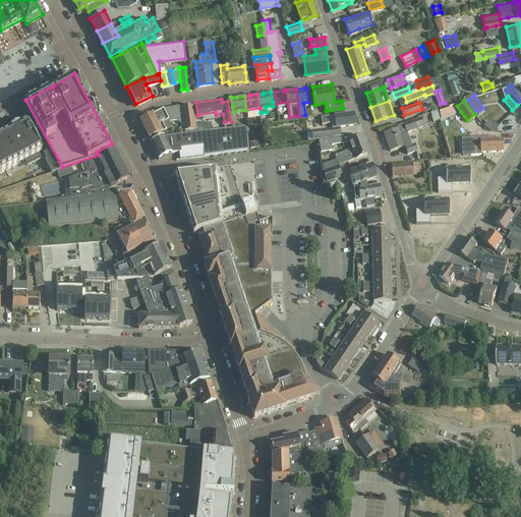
[(182,122),(185,125),(186,128),(195,126),(192,103),(180,105),(179,104),(163,106),(140,118),(150,136),(173,124),(170,119),(172,119),(174,119),(177,119),(179,119),(180,120),(182,122)]
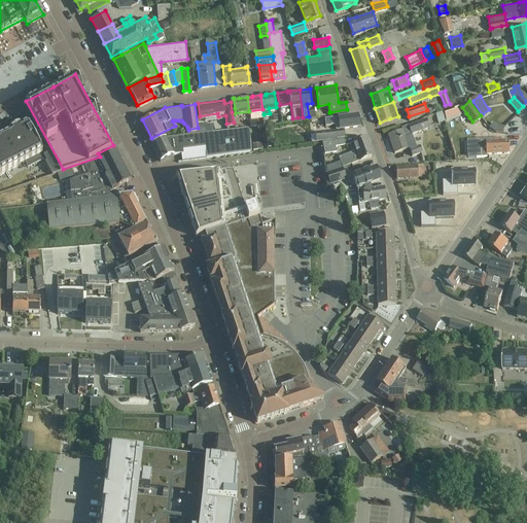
[(457,105),(444,110),(446,115),(460,110),(457,105)]
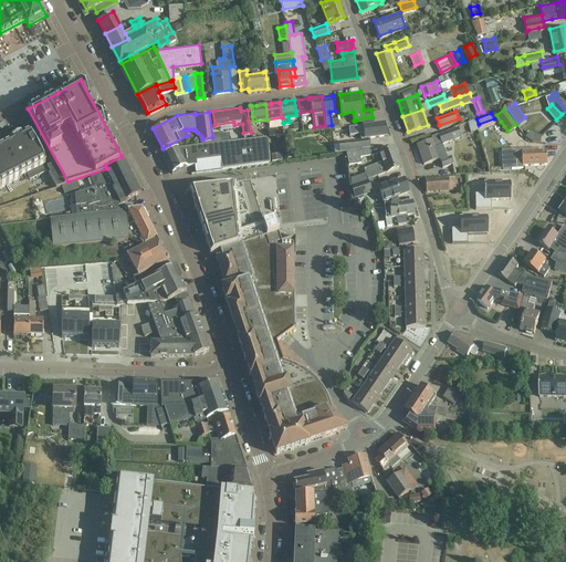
[(468,118),(470,129),(478,127),(474,117),(468,118)]
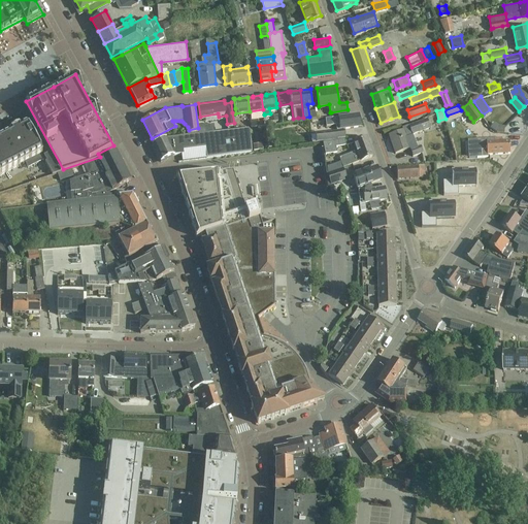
[(359,112),(339,115),(331,116),(325,116),(326,124),(332,123),(336,122),(336,127),(360,124),(359,112)]
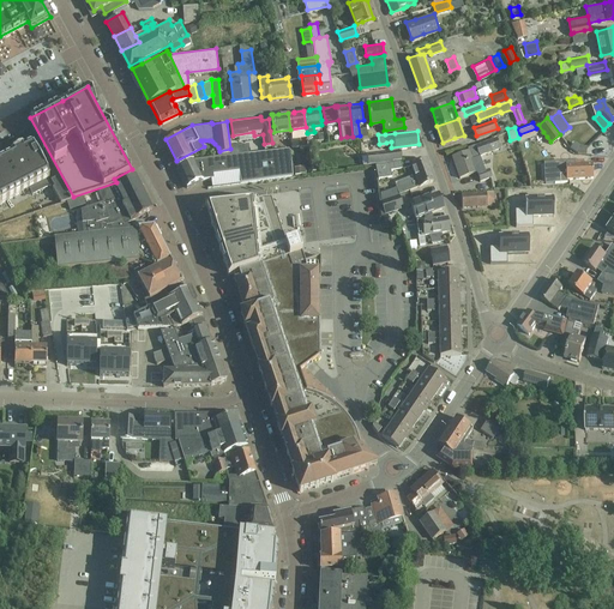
[(452,154),(459,175),(476,169),(473,157),(481,155),(480,152),(501,146),(498,136),(476,143),(468,145),(469,148),(452,154)]
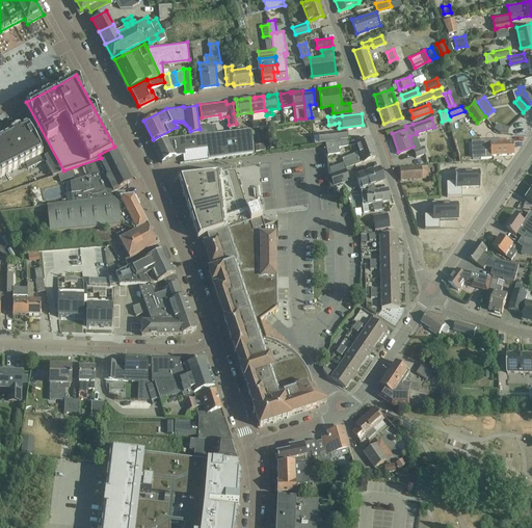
[(0,174),(43,151),(27,123),(21,126),(21,125),(8,132),(0,136),(0,174)]
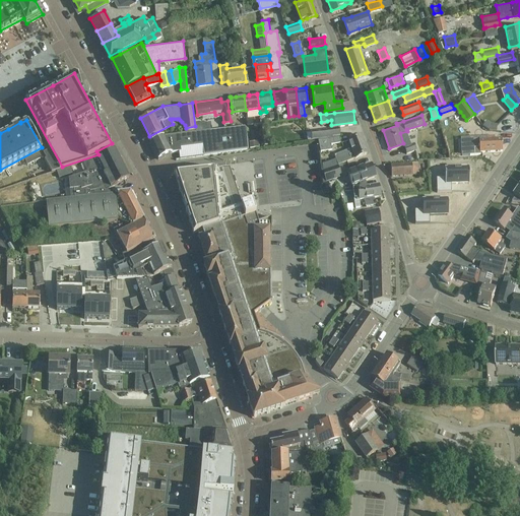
[(150,139),(158,156),(172,150),(181,148),(180,144),(202,141),(204,152),(248,146),(247,141),(246,125),(245,124),(208,129),(208,128),(164,133),(164,132),(150,139)]
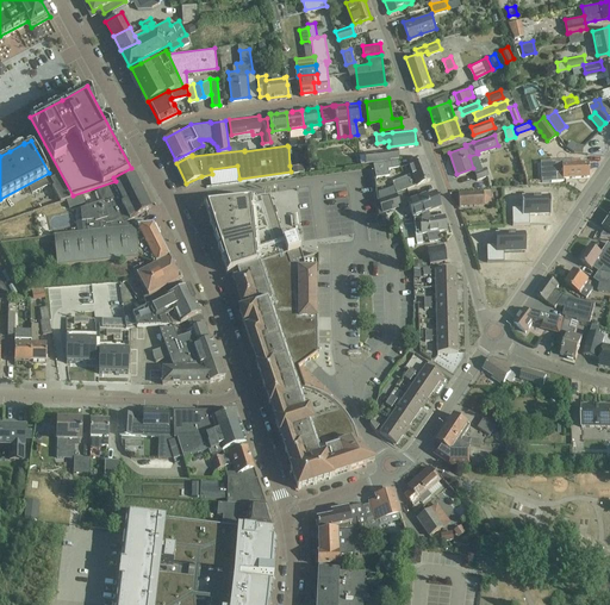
[(366,161),(398,157),(398,156),(397,148),(359,154),(360,161),(366,161)]
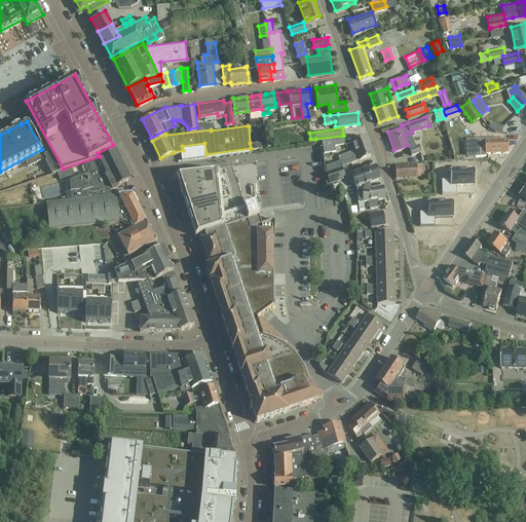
[(365,135),(355,139),(353,140),(357,147),(348,150),(338,154),(342,164),(350,160),(371,153),(365,135)]
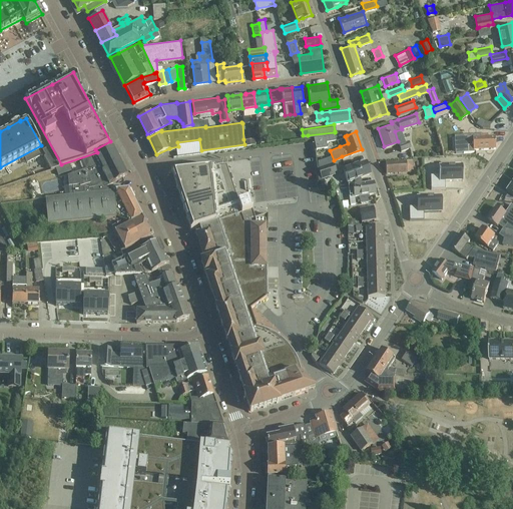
[(473,135),(473,137),(473,147),(495,146),(495,133),(488,134),(488,131),(481,132),(481,134),(473,135)]
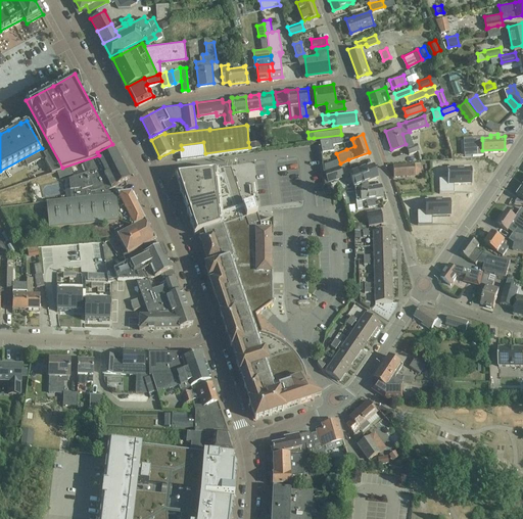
[(342,141),(341,135),(320,139),(322,150),(333,148),(332,143),(342,141)]
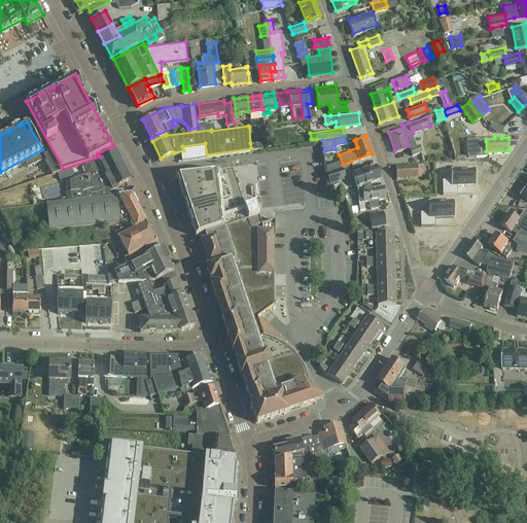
[(412,152),(422,149),(420,142),(410,146),(412,152)]
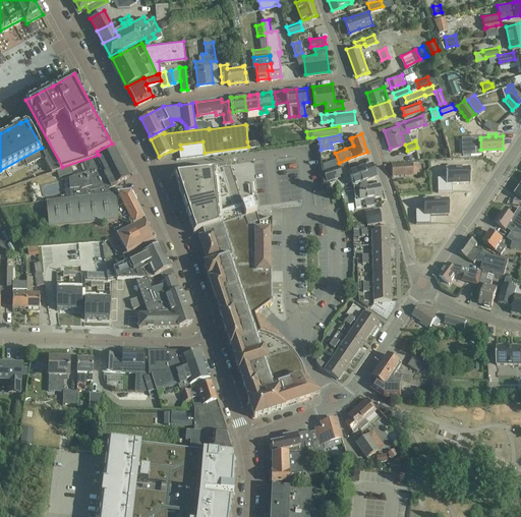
[(52,170),(59,168),(49,148),(43,151),(46,156),(45,157),(52,170)]
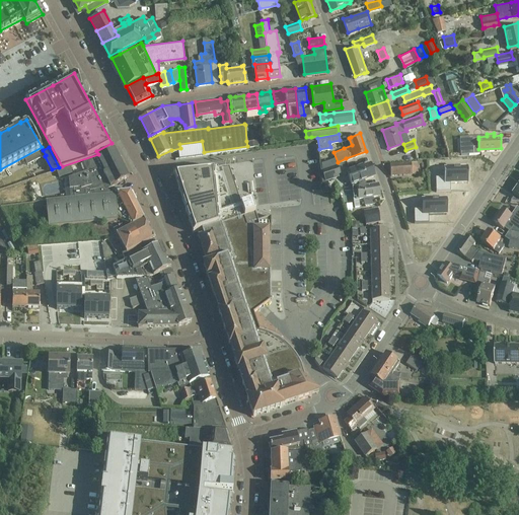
[(68,175),(69,188),(121,161),(114,147),(98,154),(83,160),(86,169),(68,175)]
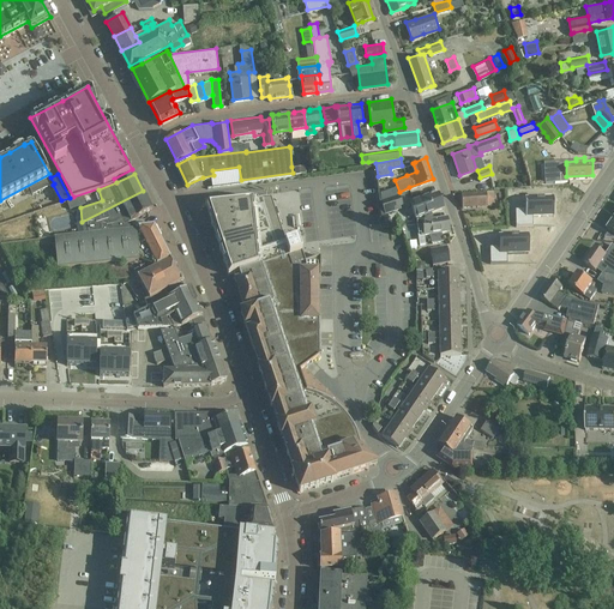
[(380,191),(381,200),(390,197),(386,188),(380,191)]
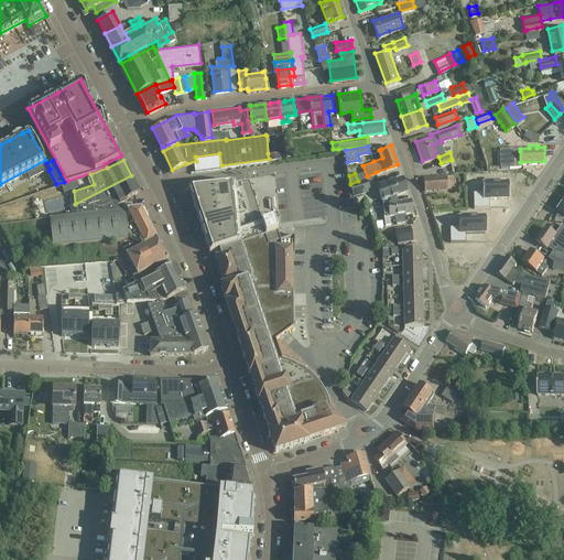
[(454,174),(424,175),(424,189),(454,186),(454,174)]
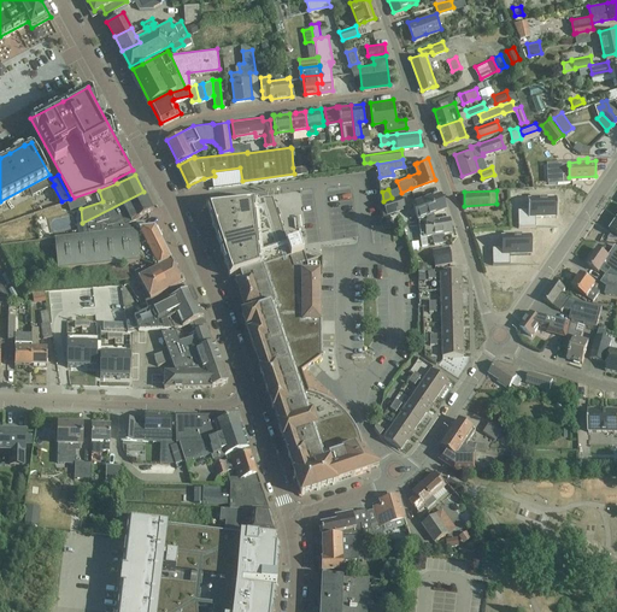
[(153,209),(144,192),(82,223),(83,231),(128,228),(125,222),(153,209)]
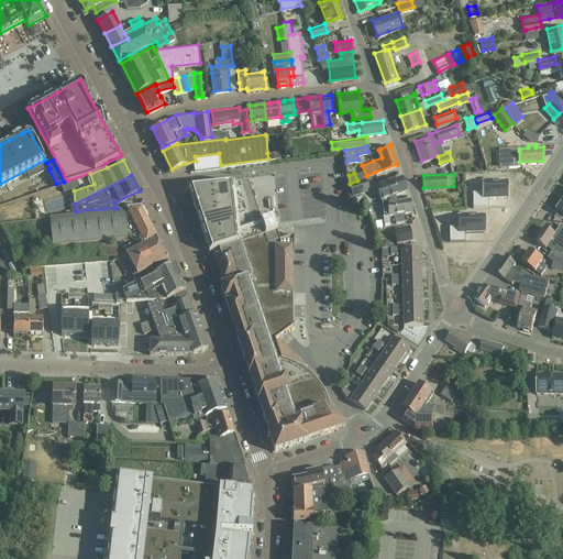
[(393,176),(383,179),(375,183),(381,198),(390,195),(407,188),(401,175),(394,178),(393,176)]
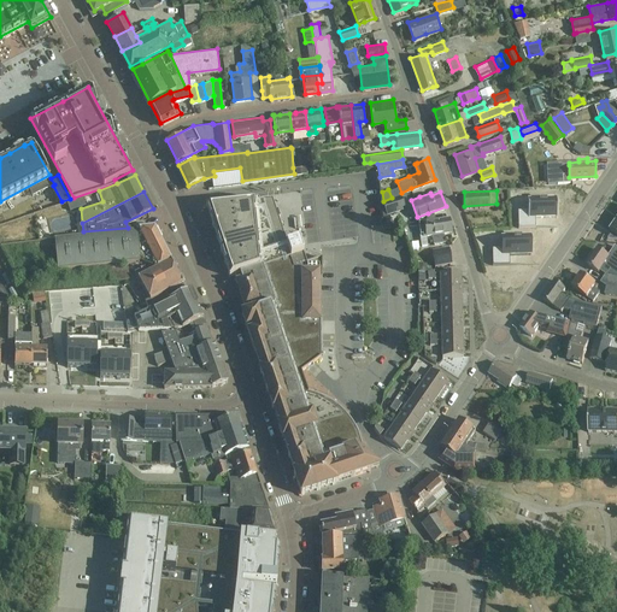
[(382,201),(387,212),(405,205),(400,194),(392,198),(383,201),(382,201)]
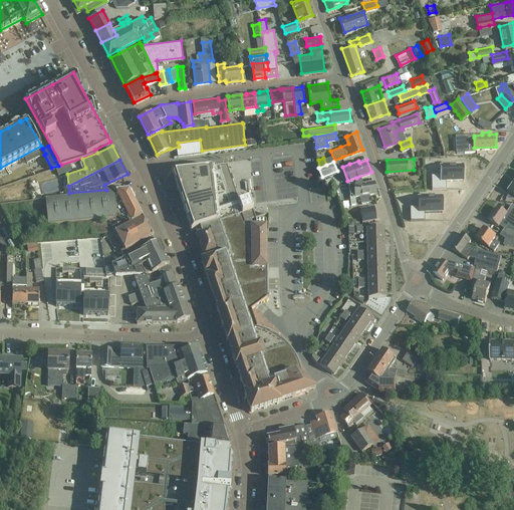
[(227,163),(172,170),(192,228),(196,227),(243,211),(252,208),(249,198),(239,201),(227,163)]
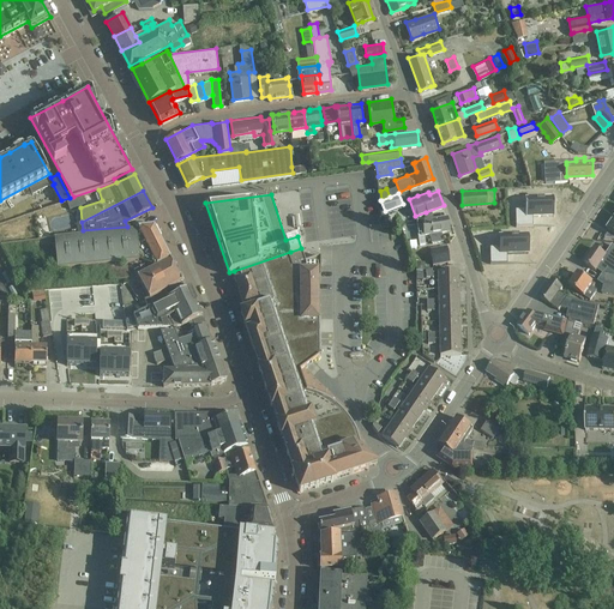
[(557,194),(529,196),(527,196),(528,207),(516,209),(517,224),(537,223),(537,215),(558,215),(557,194)]
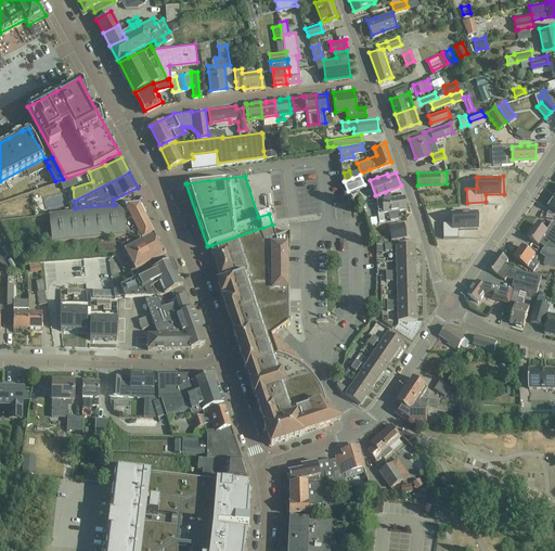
[(404,195),(377,199),(378,208),(381,208),(381,210),(405,207),(404,195)]
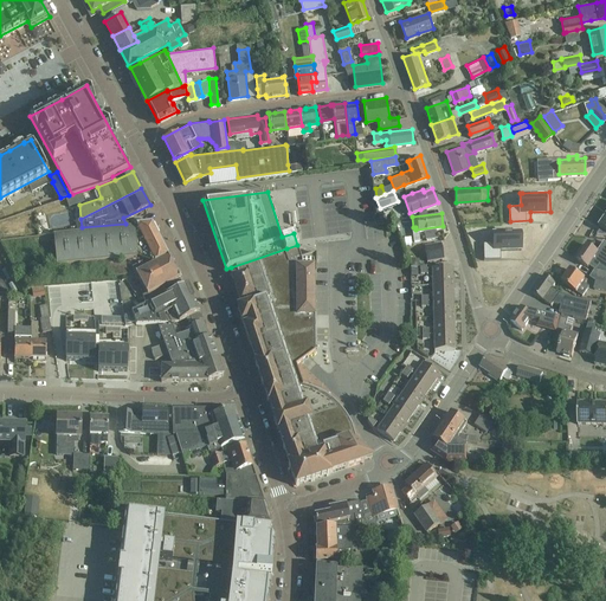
[(126,224),(82,227),(55,231),(57,263),(139,253),(155,259),(168,252),(152,220),(126,224)]
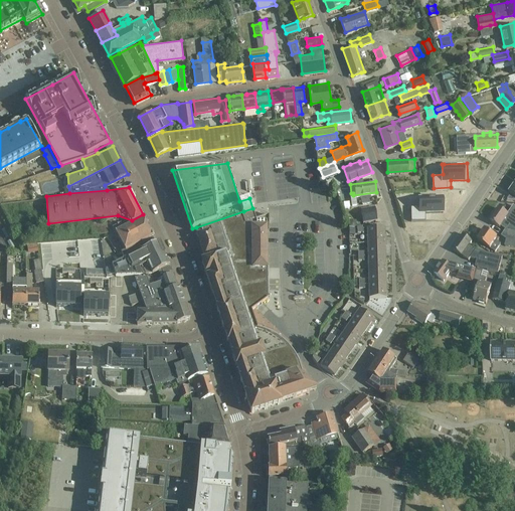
[(410,207),(411,219),(423,218),(423,210),(445,210),(444,193),(418,194),(419,207),(410,207)]
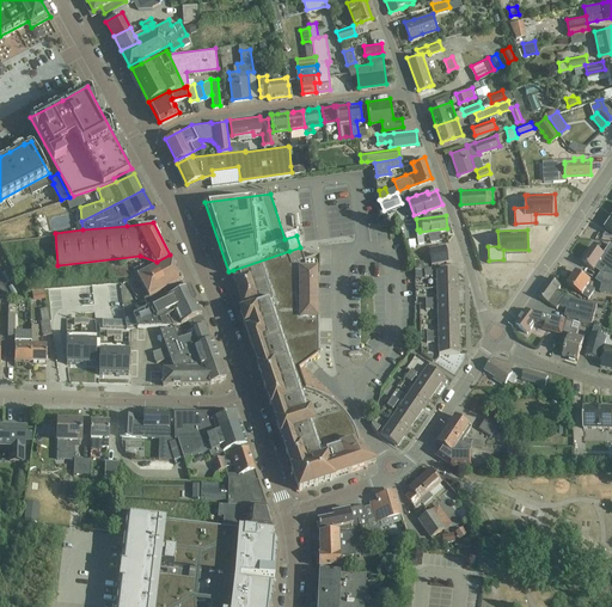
[(445,243),(429,246),(432,262),(447,258),(445,243)]
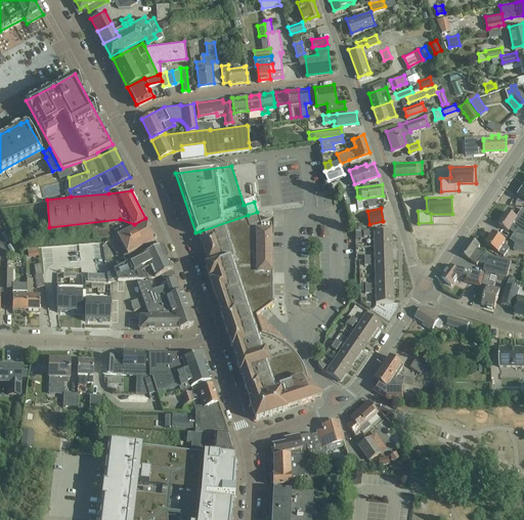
[(523,228),(523,221),(517,216),(508,210),(504,215),(503,214),(498,219),(500,220),(499,222),(509,228),(510,226),(515,230),(511,237),(516,240),(523,241),(523,231),(516,229),(519,226),(522,228),(522,227),(523,228)]
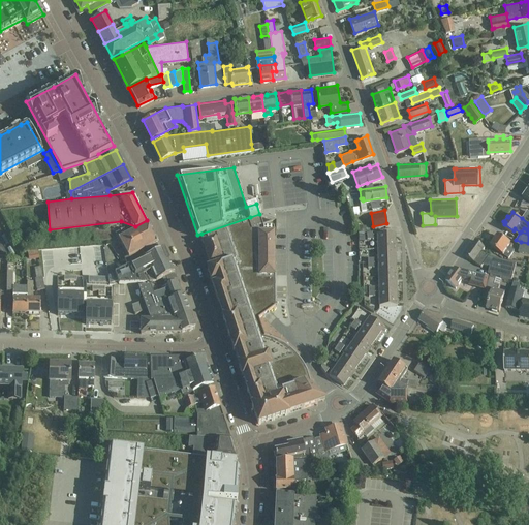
[(272,418),(275,417),(274,414),(284,411),(285,413),(288,412),(287,410),(317,400),(307,367),(303,360),(297,353),(296,353),(294,350),(281,340),(263,334),(262,333),(259,333),(255,318),(275,304),(275,303),(274,235),(276,235),(276,218),(262,223),(259,214),(250,217),(201,234),(212,266),(208,267),(223,315),(223,316),(234,348),(235,348),(240,362),(239,362),(242,373),(244,373),(249,381),(251,385),(247,387),(248,391),(249,390),(253,401),(252,402),(252,403),(251,403),(253,407),(254,406),(258,419),(257,419),(258,422),(260,421),(260,420),(271,415),(272,418)]
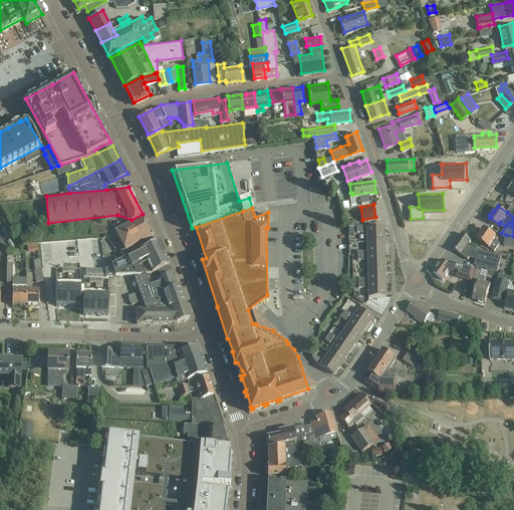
[(112,224),(124,246),(153,233),(143,214),(132,220),(123,224),(121,220),(112,224)]
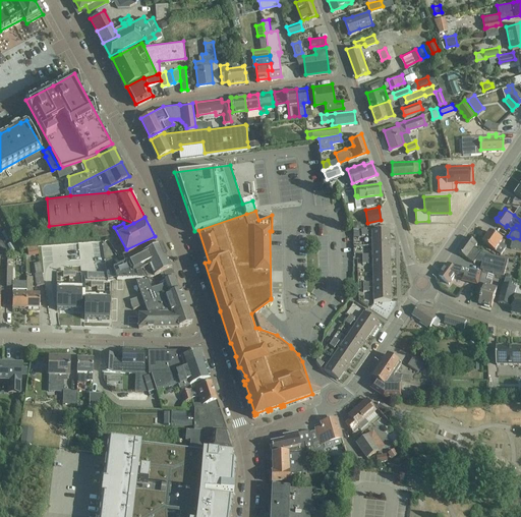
[(93,235),(109,233),(108,221),(92,223),(93,235)]
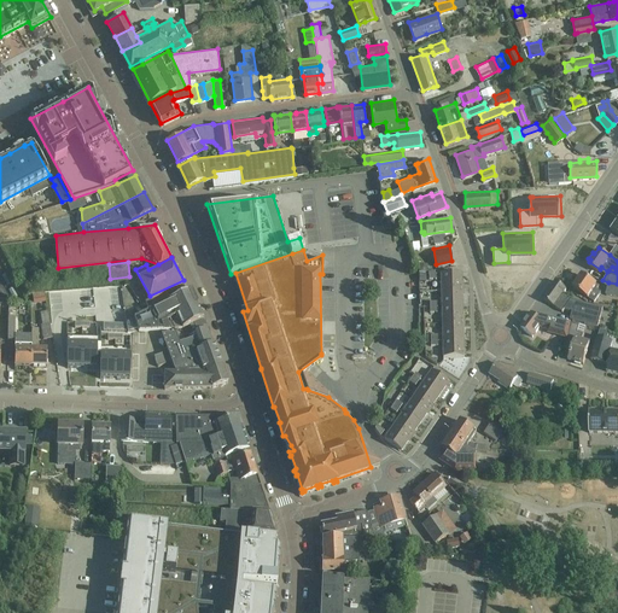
[(441,270),(441,287),(461,286),(461,269),(441,270)]
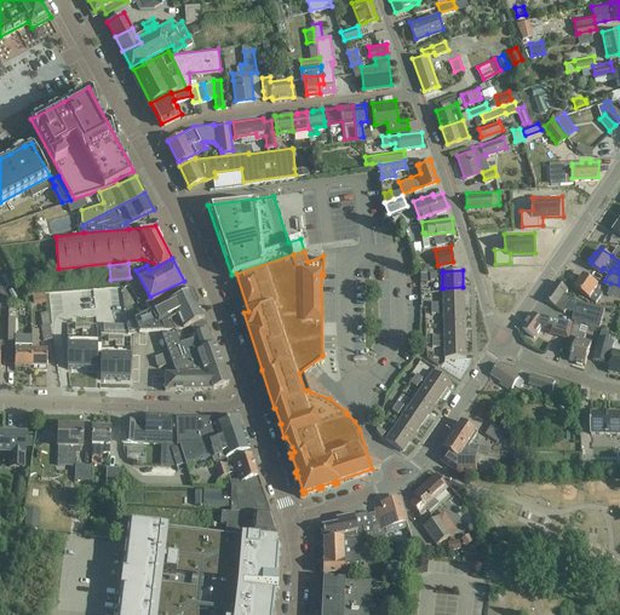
[(575,286),(585,292),(590,295),(596,299),(602,291),(598,288),(601,285),(584,272),(575,286)]
